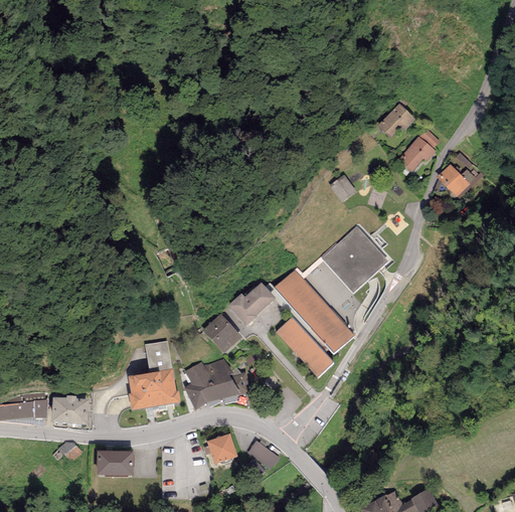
[(399,103),(377,125),(389,138),(402,126),(405,129),(415,118),(399,103)]
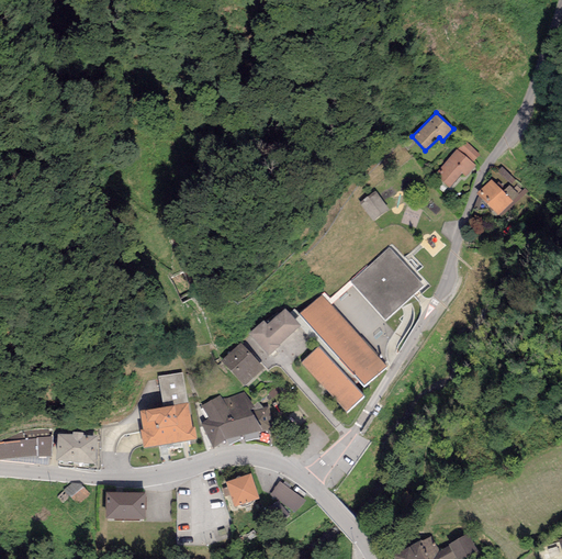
[(465,140),(435,174),(449,187),(462,172),(465,176),(476,164),(472,161),(480,153),(465,140)]
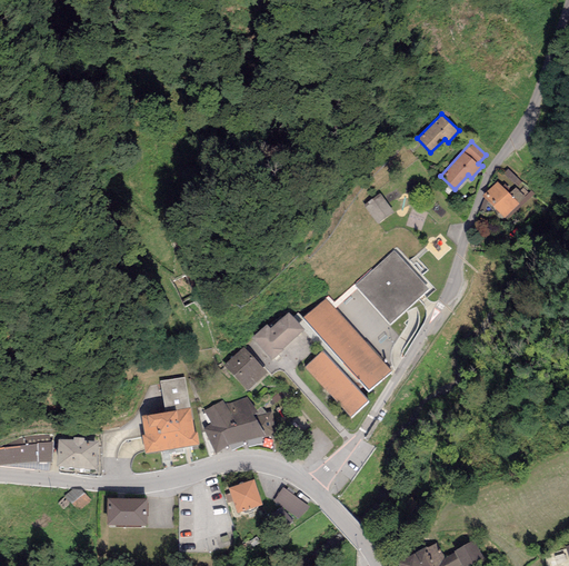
[(497,182),(482,197),(503,219),(519,206),(497,182)]
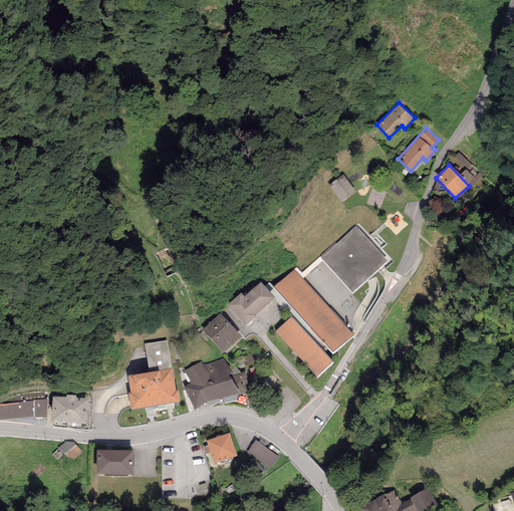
[(329,183),(341,199),(356,188),(344,172),(329,183)]
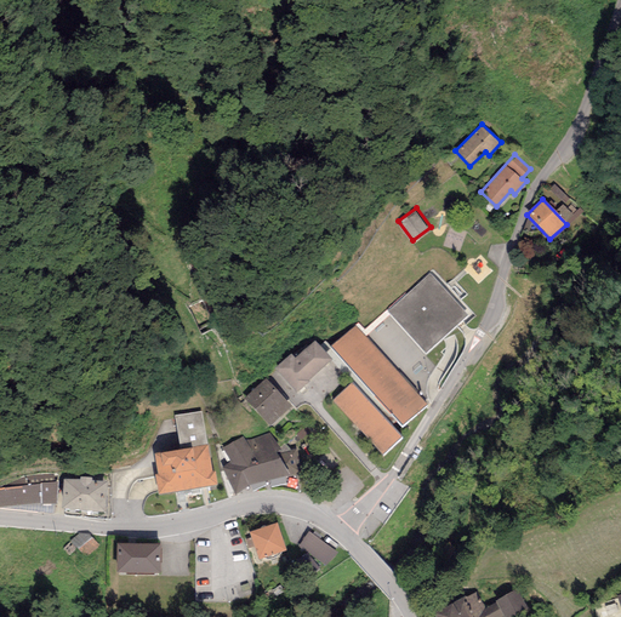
[(468,314),(429,272),(387,310),(426,353),(468,314)]
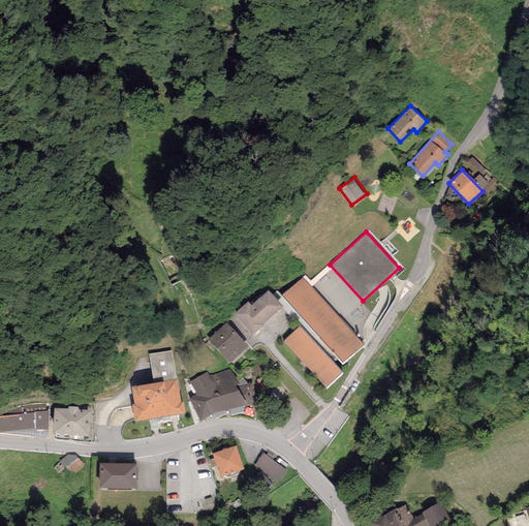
[(363,342),(303,275),(281,295),(340,362),(363,342)]
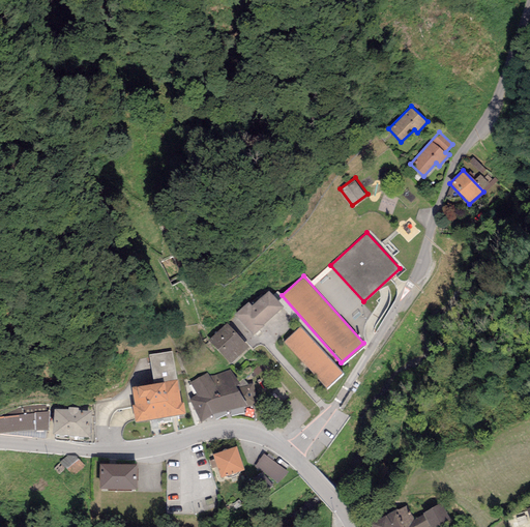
[(245,303),(233,314),(249,334),(282,309),(267,291),(248,306),(245,303)]
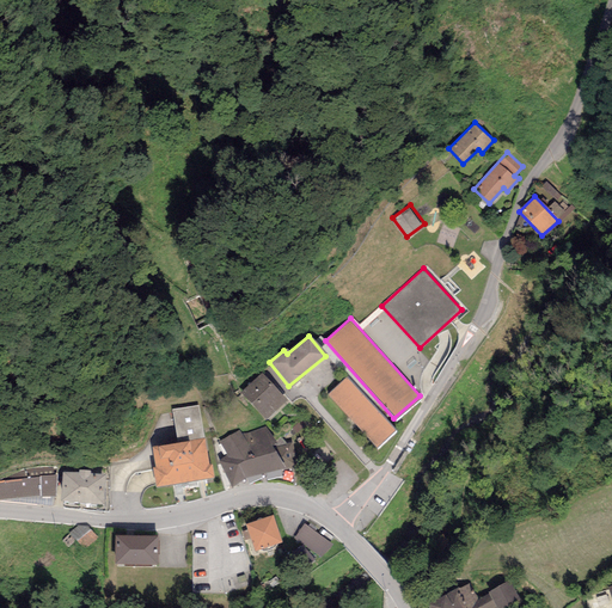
[(288,400),(262,373),(240,393),(267,419),(288,400)]
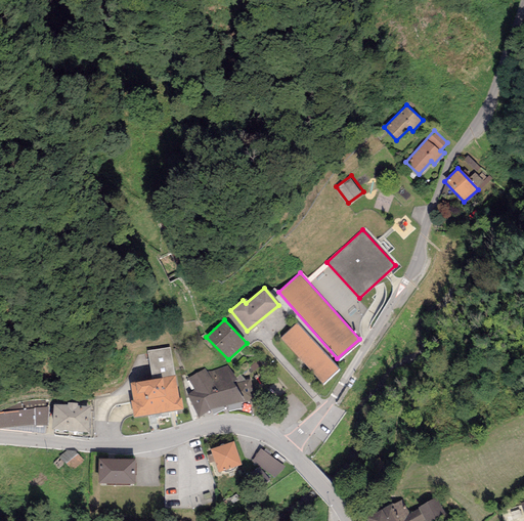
[(336,367),(295,322),(279,337),(320,382),(336,367)]
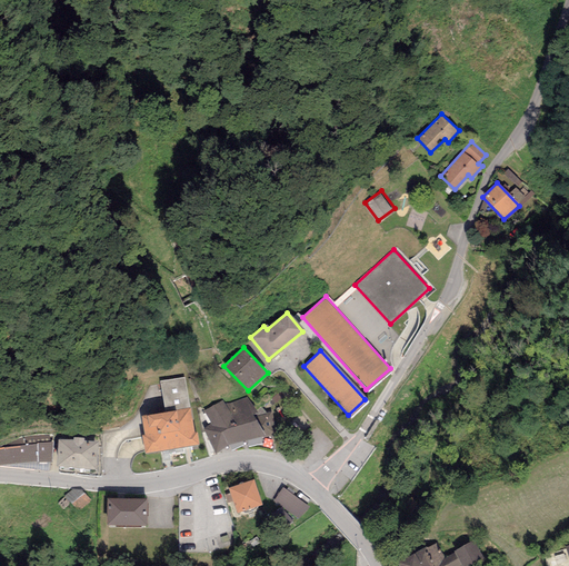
[(166,411),(142,416),(146,436),(143,436),(146,455),(200,445),(198,433),(195,433),(185,376),(160,380),(166,411)]
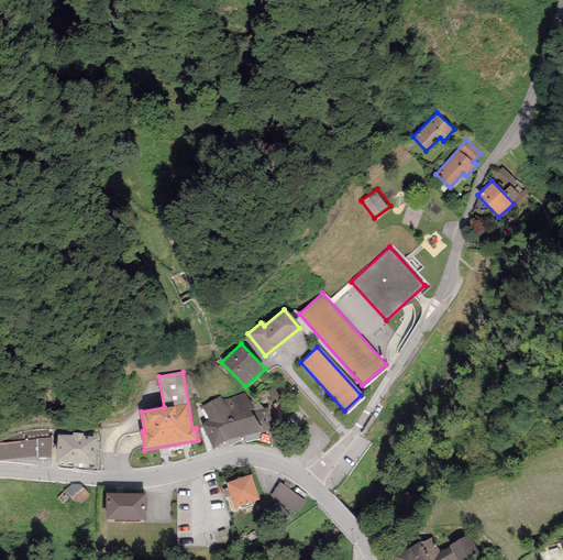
[(208,418),(201,424),(214,448),(274,428),(268,407),(255,408),(244,391),(222,397),(221,395),(201,405),(208,418)]
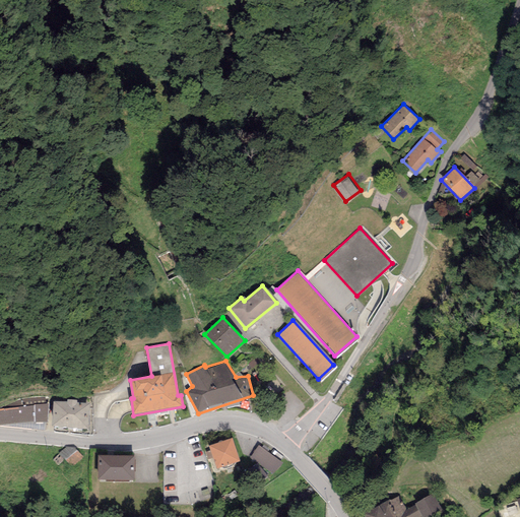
[(89,404),(54,401),(52,428),(87,431),(89,404)]
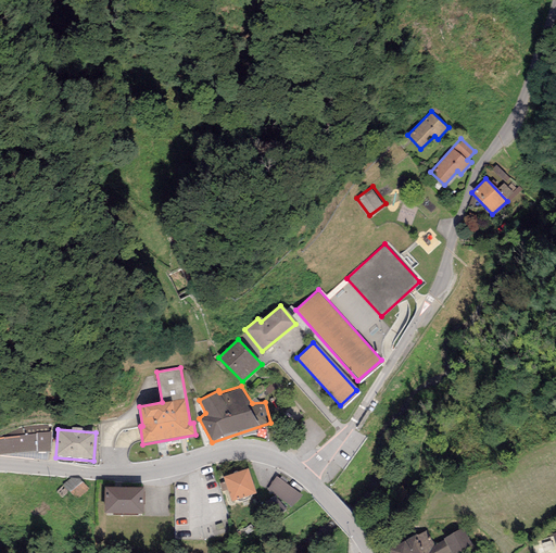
[(51,430),(0,436),(0,454),(50,451),(51,430)]
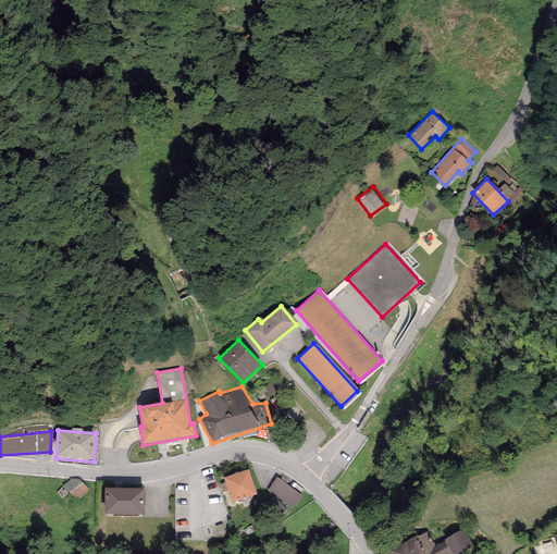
[(246,468),(221,476),(229,501),(254,494),(246,468)]
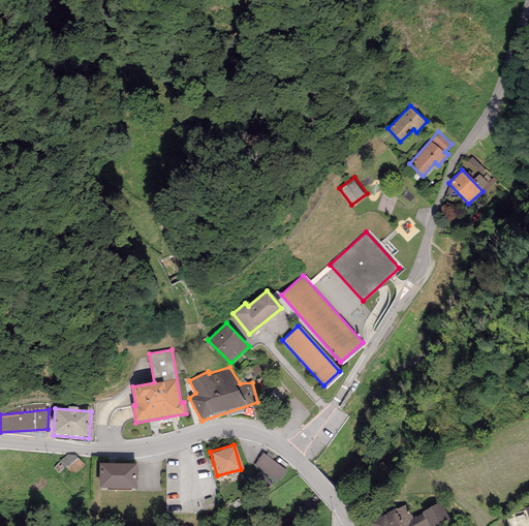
[(287,469),(262,451),(253,463),(278,481),(287,469)]
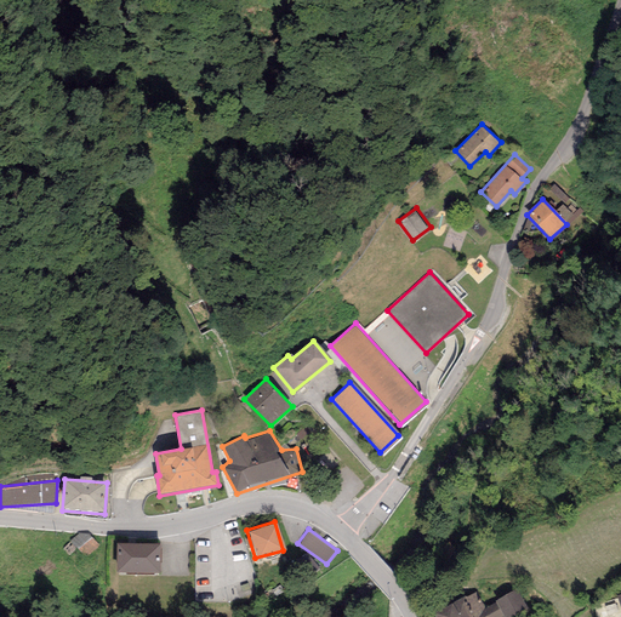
[(155,542),(113,542),(112,571),(154,572),(155,542)]
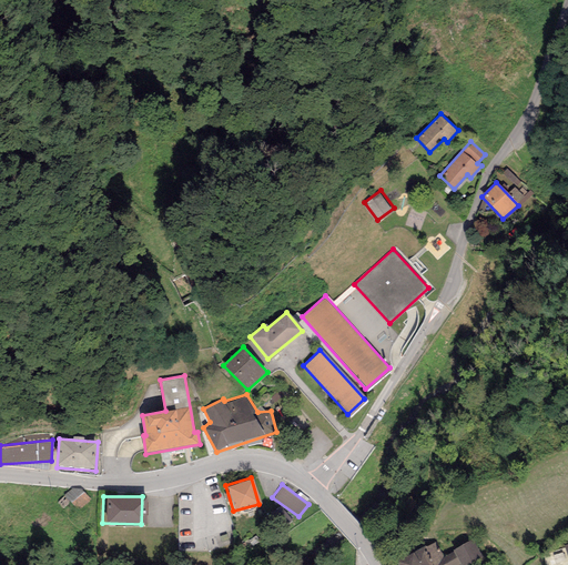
[(472,537),(452,550),(460,564),(467,564),(483,556),(472,537)]
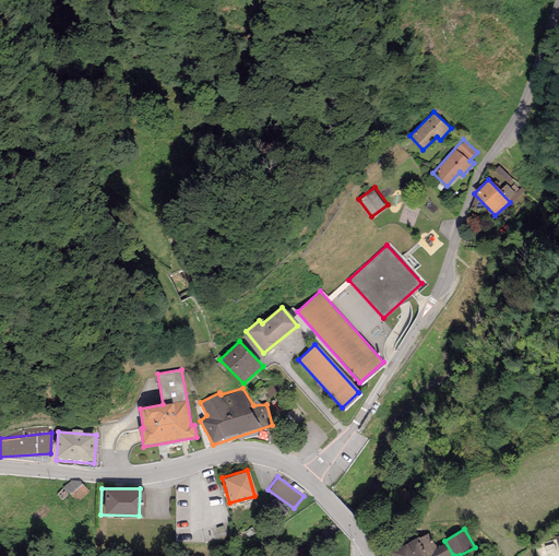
[(428,531),(407,543),(414,555),(453,555),(444,541),(437,545),(428,531)]
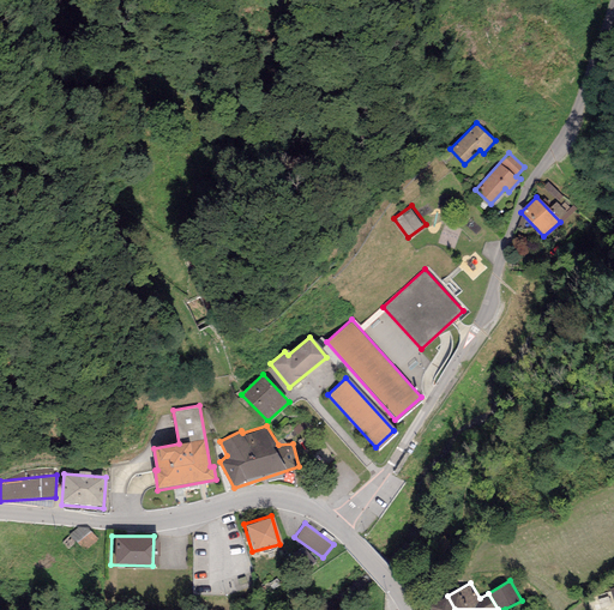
[(428,609),(455,609),(447,596),(427,607),(428,609)]
